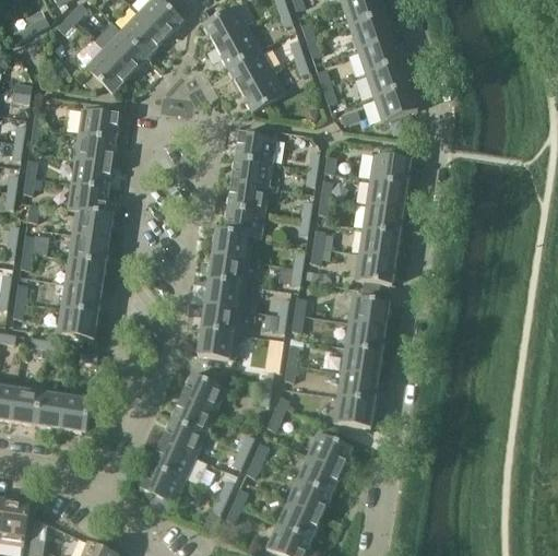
[(149,0),(138,12),(165,38),(182,20),(161,0),(149,0)]
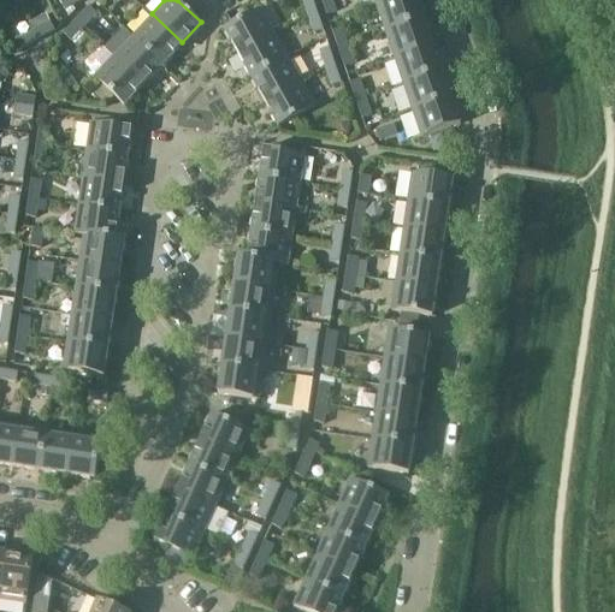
[(301,0),(307,13),(317,10),(313,0),(301,0)]
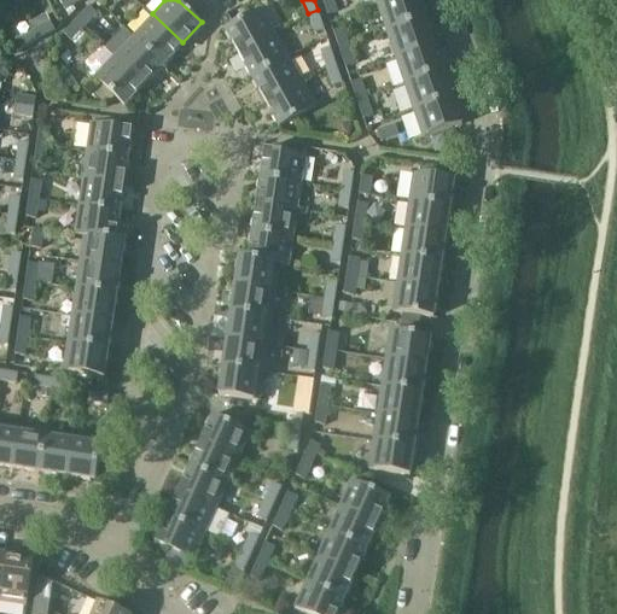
[(336,9),(332,0),(321,0),(326,12),(336,9)]
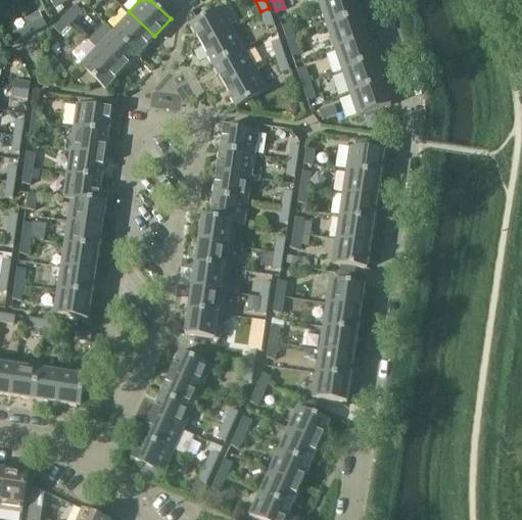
[(326,25),(359,13),(354,0),(322,0),(319,1),(326,25)]
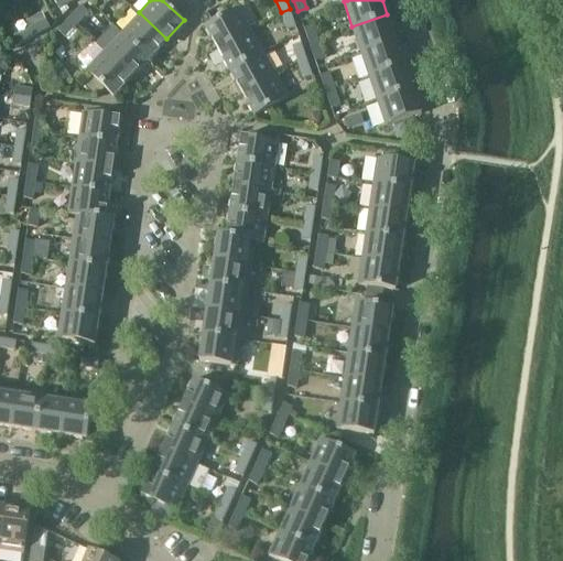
[(80,3),(68,15),(75,22),(87,10),(80,3)]
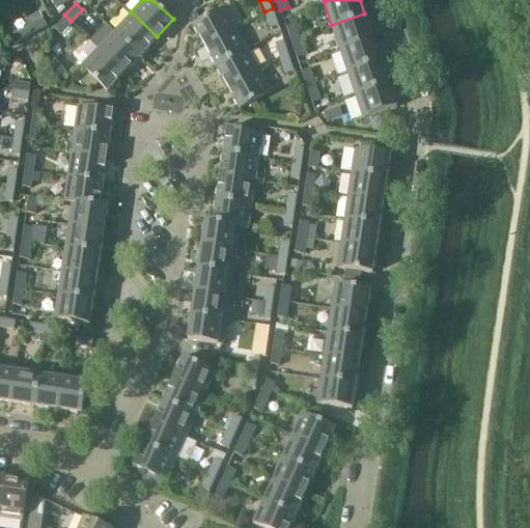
[(204,44),(234,27),(223,5),(192,23),(204,44)]
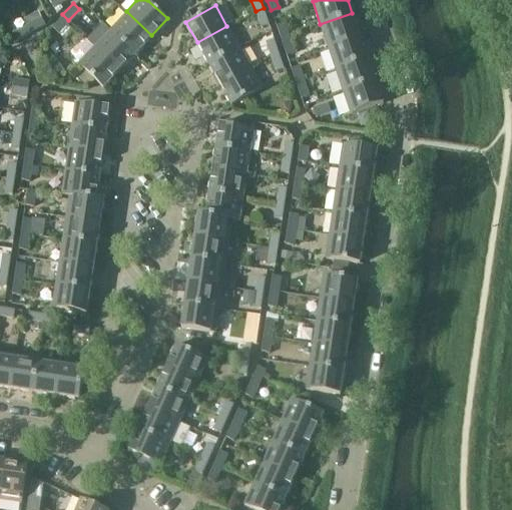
[(269,23),(264,8),(256,11),(261,26),(269,23)]
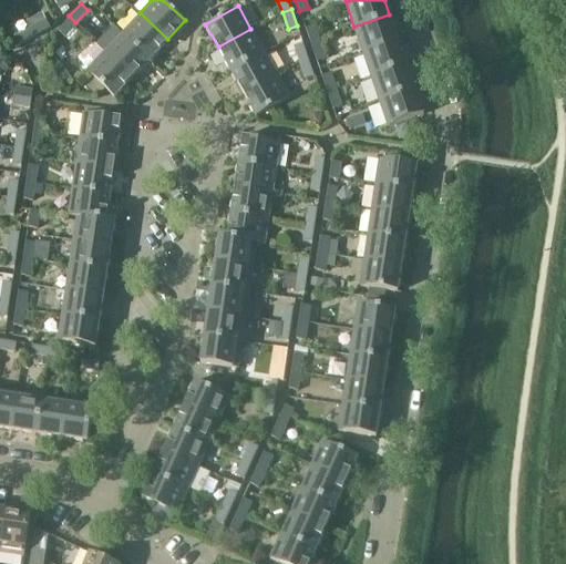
[(148,58),(167,39),(140,12),(122,31),(148,58)]
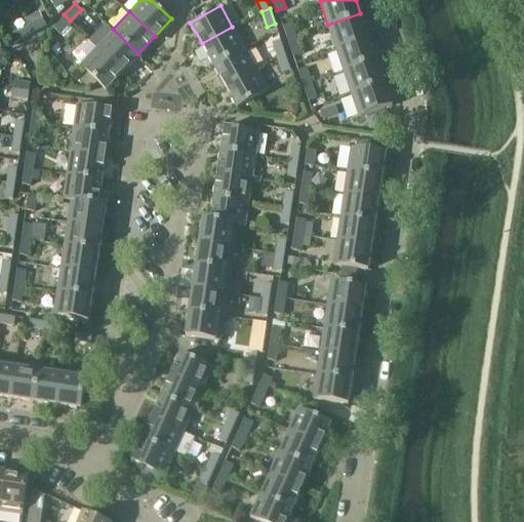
[(335,47),(368,36),(360,13),(327,25),(335,47)]
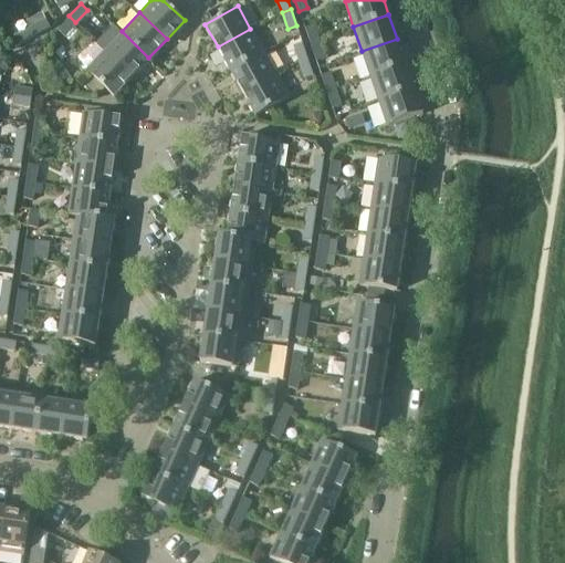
[(64,34),(75,22),(69,16),(58,29),(64,34)]
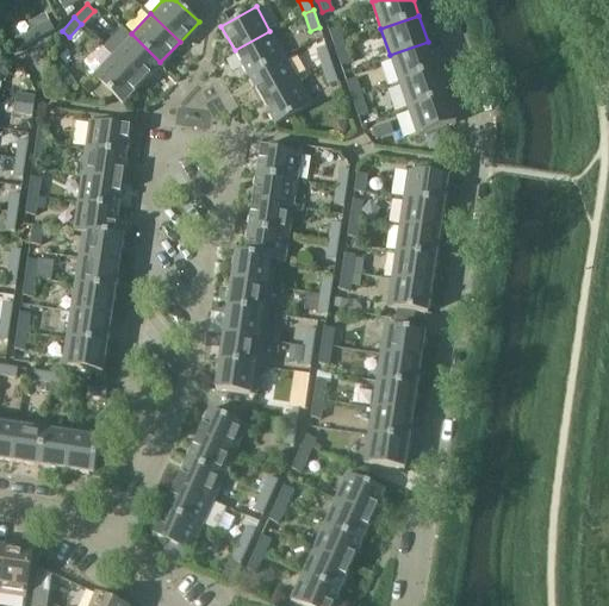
[(32,29),(37,37),(54,29),(49,19),(32,29)]
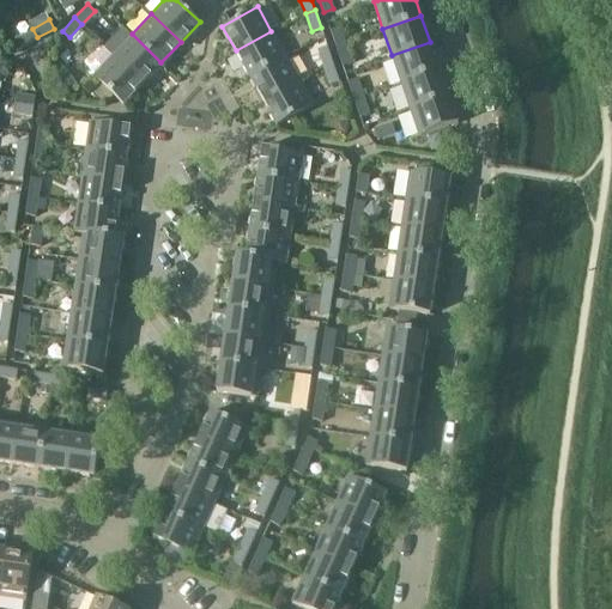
[(335,47),(346,43),(340,25),(329,29),(335,47)]
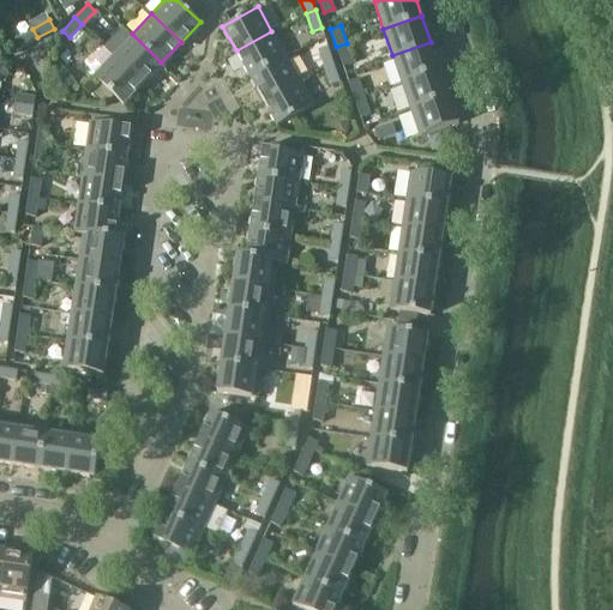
[(20,46),(37,37),(32,29),(16,37),(20,46)]
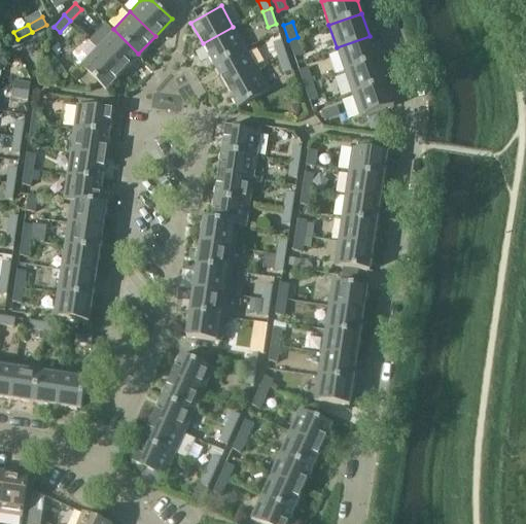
[(214,65),(245,47),(233,27),(203,43),(214,65)]
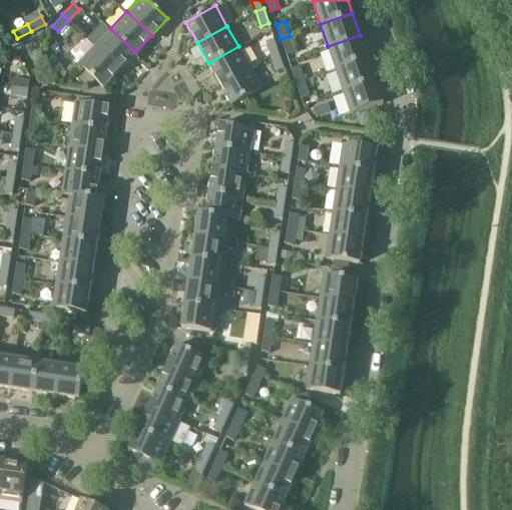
[(118,69),(134,52),(110,28),(94,45),(118,69)]
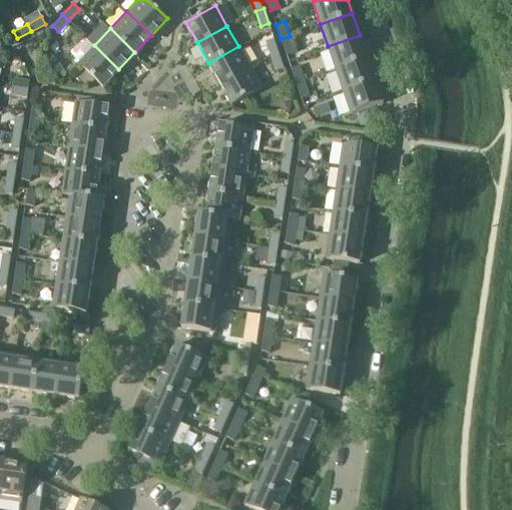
[(335,68),(368,57),(360,35),(328,46),(335,68)]
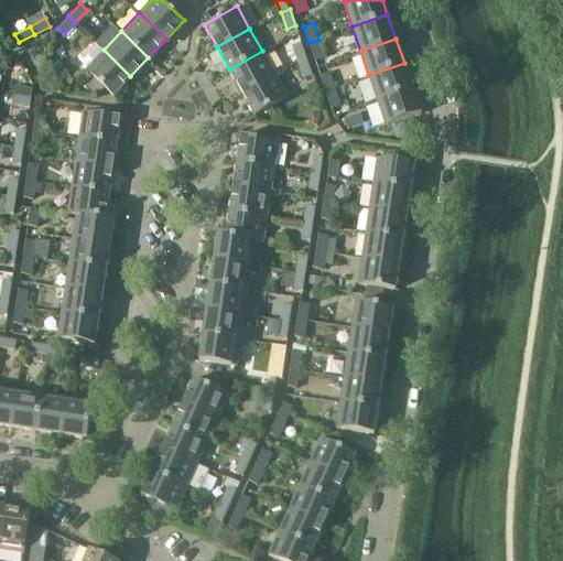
[(324,56),(318,40),(309,43),(314,60),(324,56)]
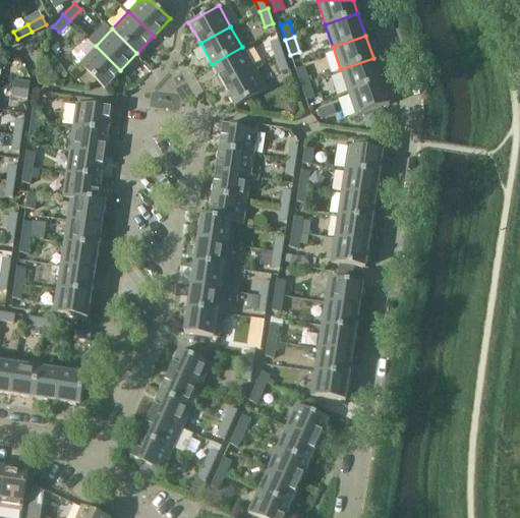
[(274,56),(283,53),(278,38),(269,41),(274,56)]
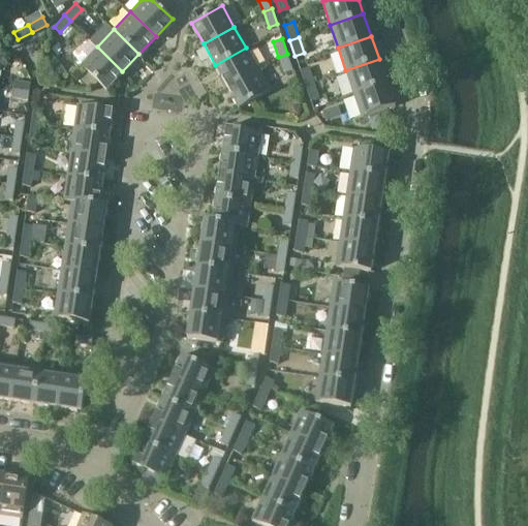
[(105,88),(122,71),(97,47),(81,64),(105,88)]
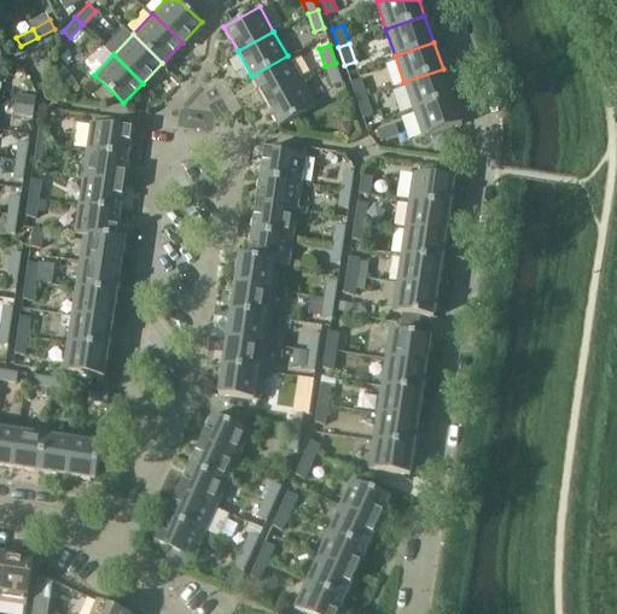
[(265,100),(301,81),(287,56),(251,76),(265,100)]
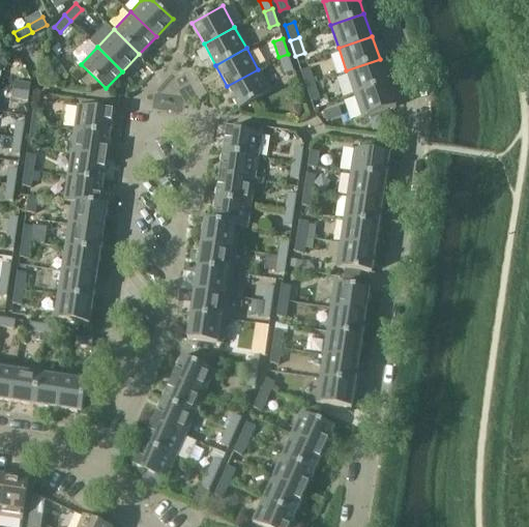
[(293,69),(288,54),(278,57),(284,72),(293,69)]
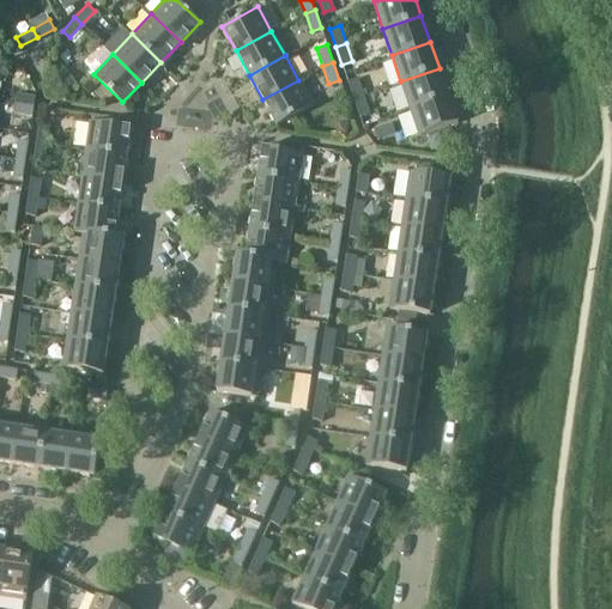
[(410,108),(448,95),(440,68),(400,81),(410,108)]
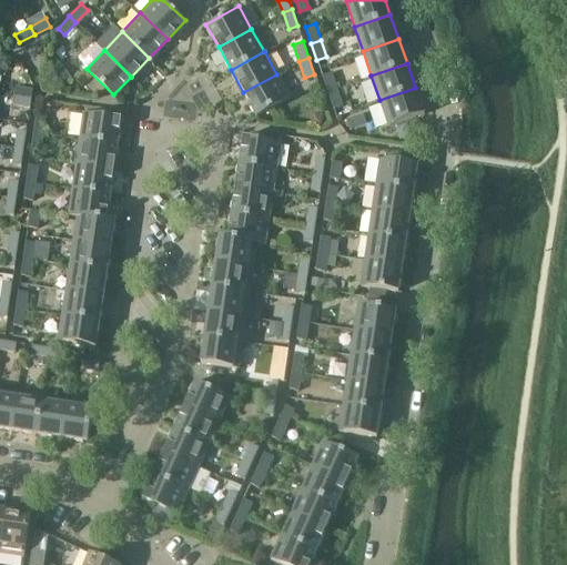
[(327,90),(335,88),(330,71),(322,74),(327,90)]
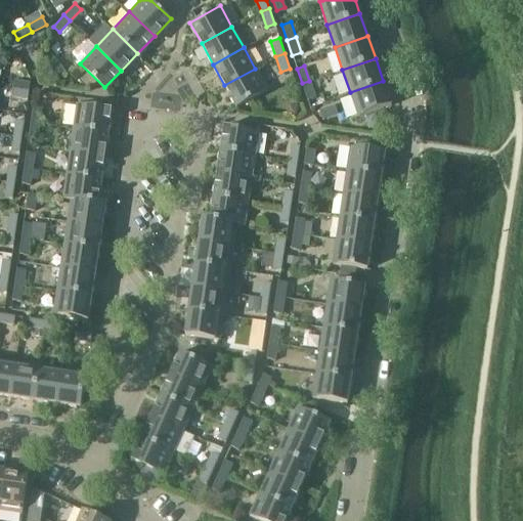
[(255,69),(224,85),(235,105),(266,89),(255,69)]
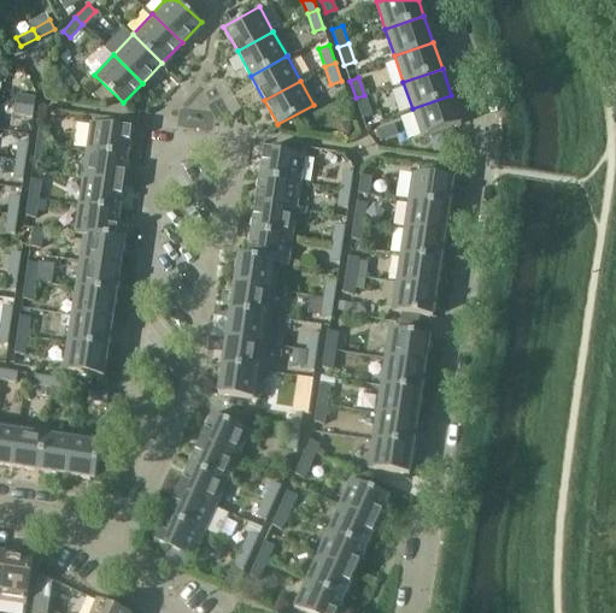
[(15,102),(34,105),(35,95),(16,93),(15,102)]
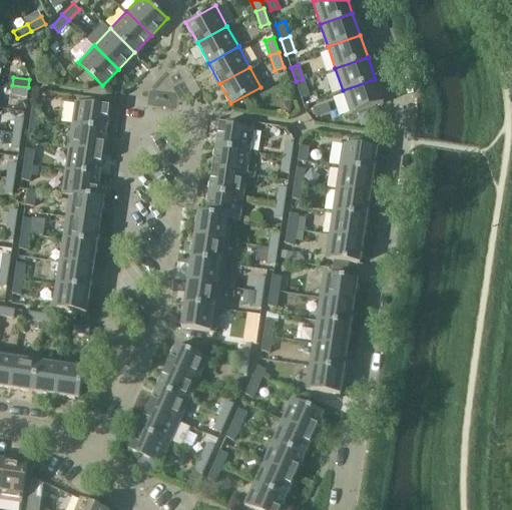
[(308,94),(303,79),(296,81),(301,96),(308,94)]
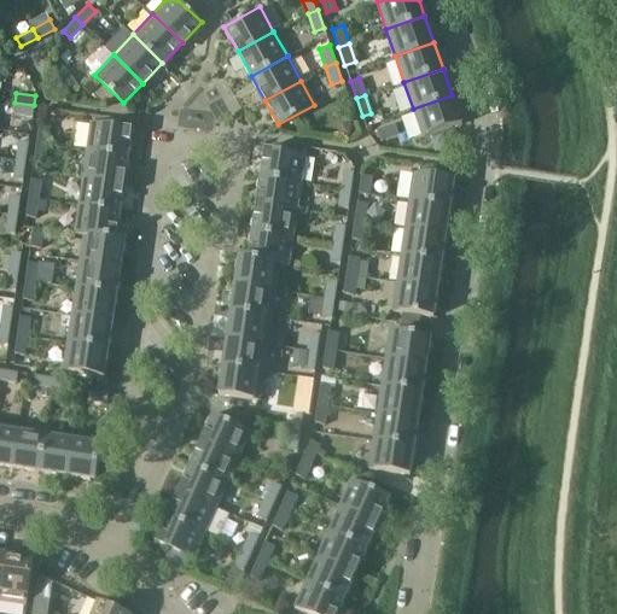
[(452,95),(413,109),(421,135),(461,122),(452,95)]
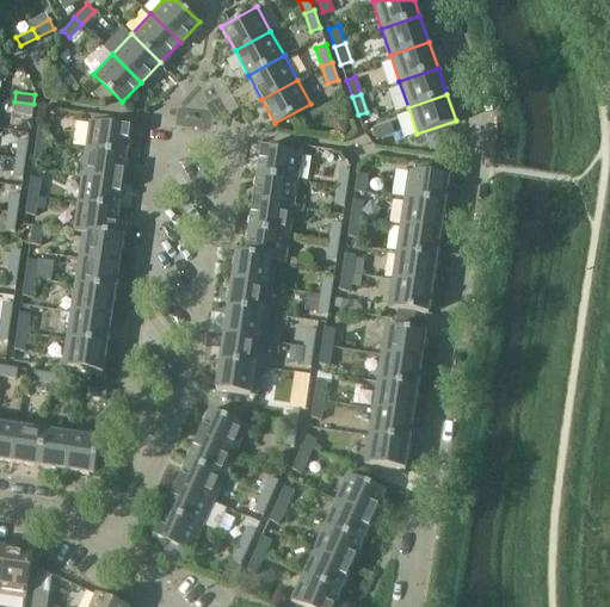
[(31,113),(34,104),(14,101),(13,111),(31,113)]
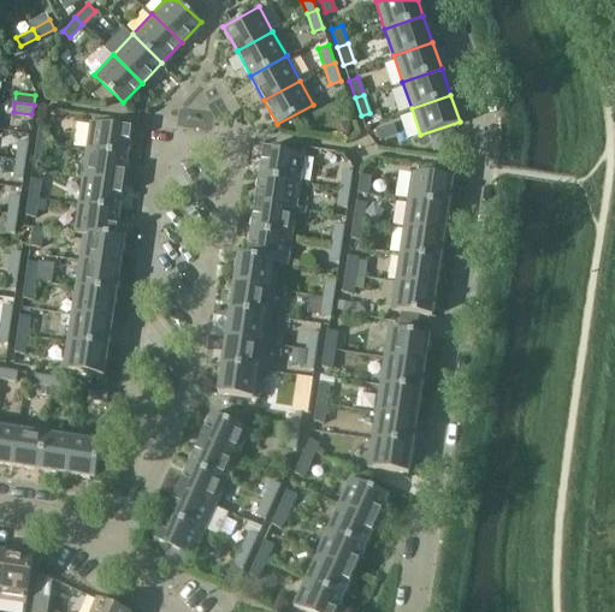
[(87,146),(126,152),(130,126),(90,120),(87,146)]
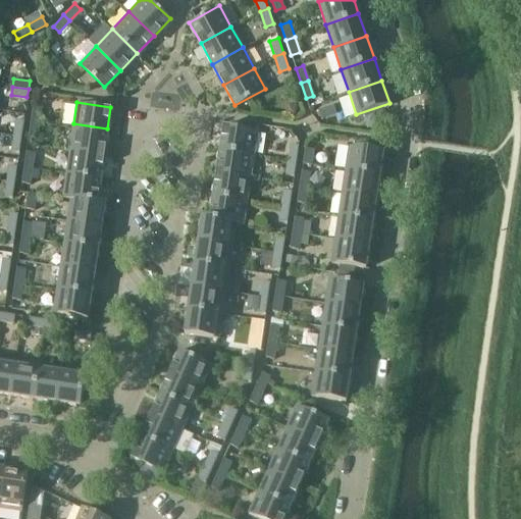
[(320,116),(335,111),(333,103),(318,108),(320,116)]
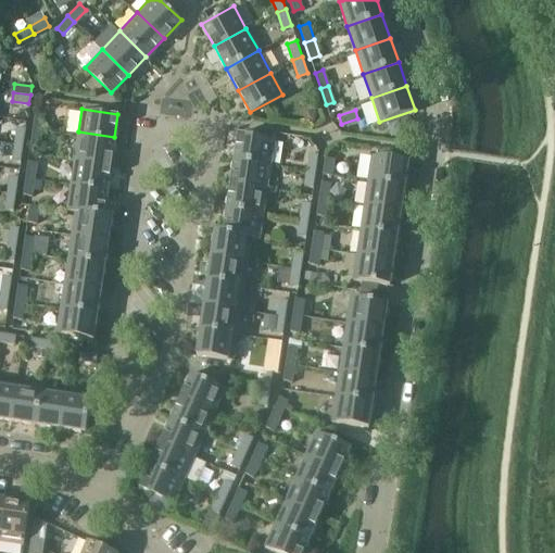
[(45,112),(35,111),(32,127),(41,129),(45,112)]
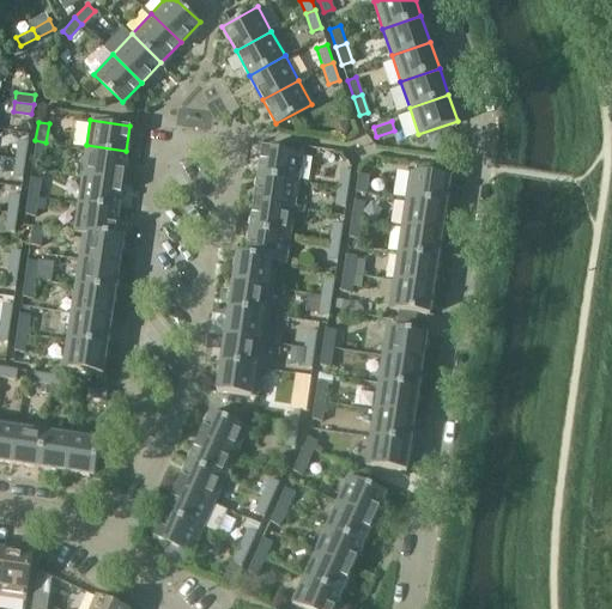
[(17,138),(14,157),(25,158),(28,140),(17,138)]
